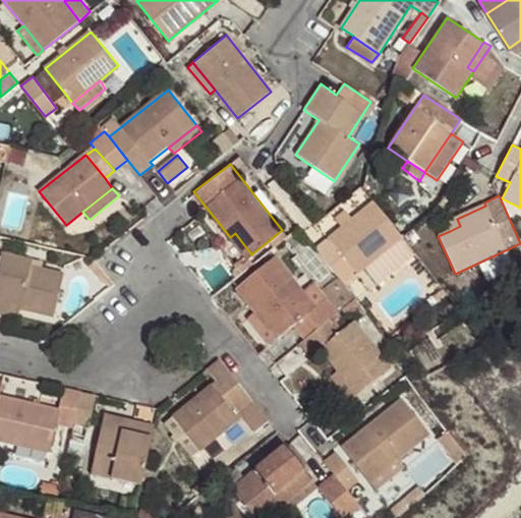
[(341,227),(314,248),(337,275),(343,282),(401,235),(373,200),(352,218),(341,227)]
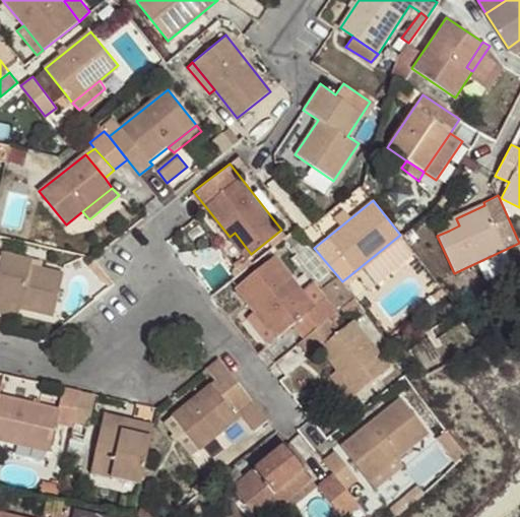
[(332,216),(340,227),(351,217),(343,207),(332,216)]
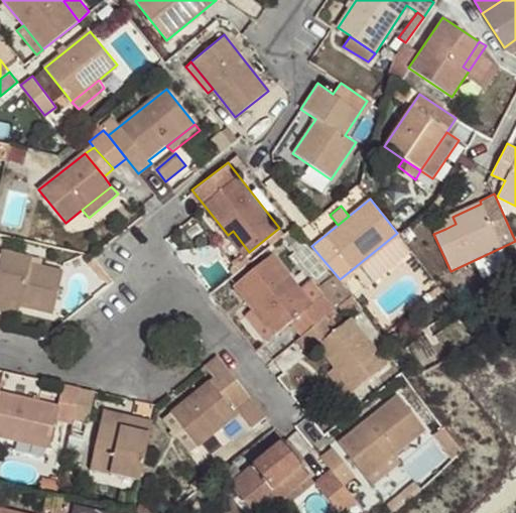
[(456,224),(453,217),(442,222),(445,229),(456,224)]
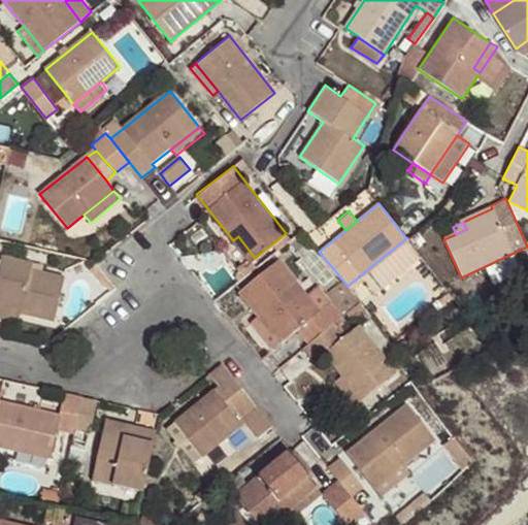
[(238,236),(233,240),(251,263),(256,259),(255,258),(238,236)]
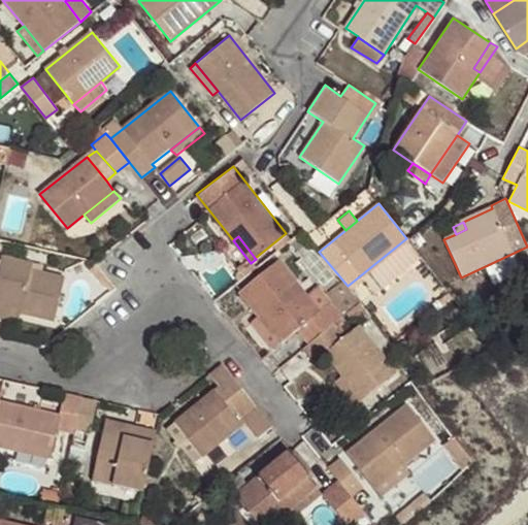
[(0,301),(24,307),(22,313),(55,320),(64,277),(31,270),(33,263),(1,256),(0,259),(0,301)]
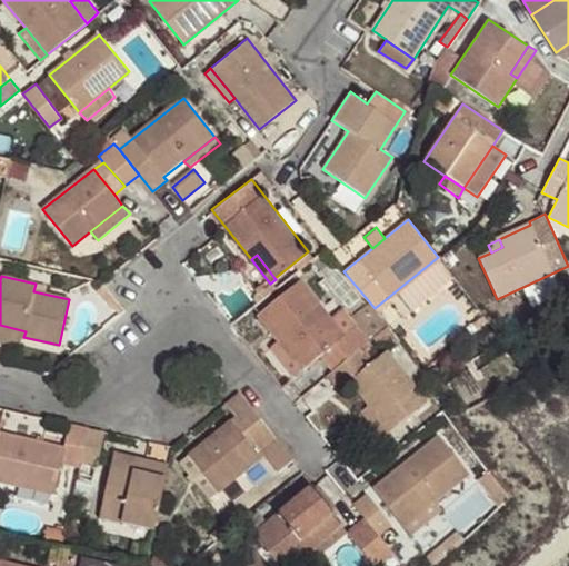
[(367,340),(355,325),(345,334),(300,278),(255,314),(277,340),(301,370),(321,355),(332,368),(367,340)]
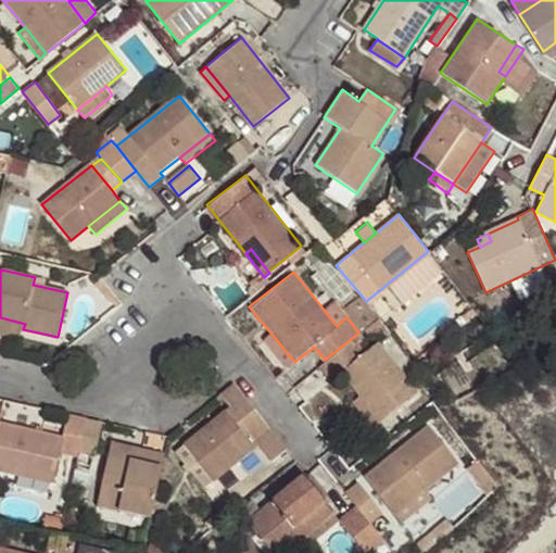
[(366,301),(359,293),(353,300),(359,308),(346,317),(358,332),(365,328),(379,317),(366,301)]
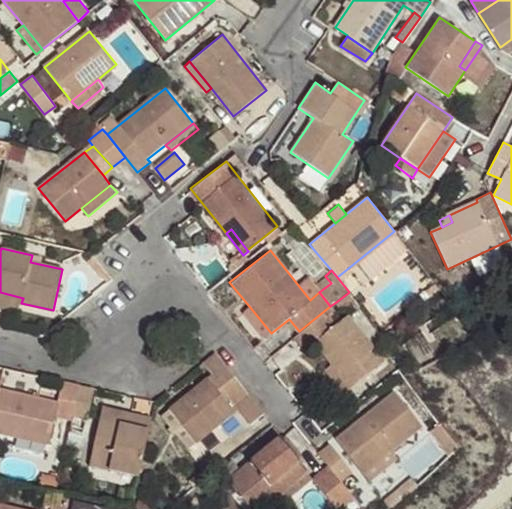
[(0,292),(0,305),(19,310),(21,303),(23,298),(0,292)]
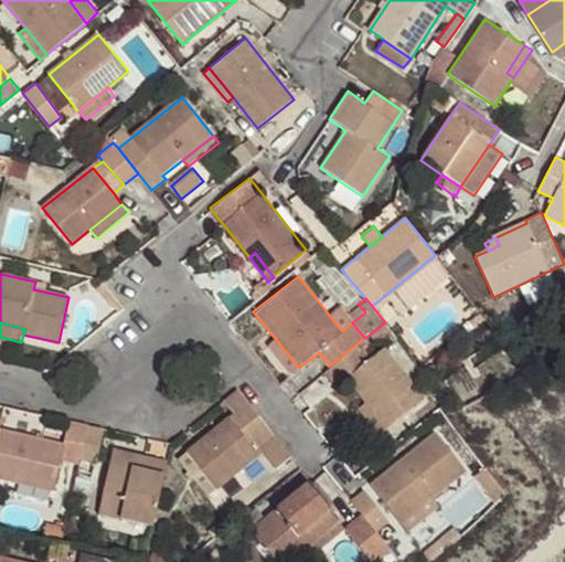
[(388,343),(397,337),(385,322),(371,333),(379,341),(382,338),(388,343)]
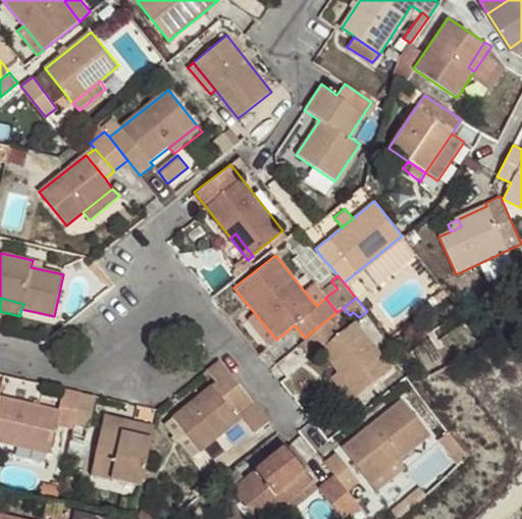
[(276,340),(254,312),(247,317),(268,346),(276,340)]
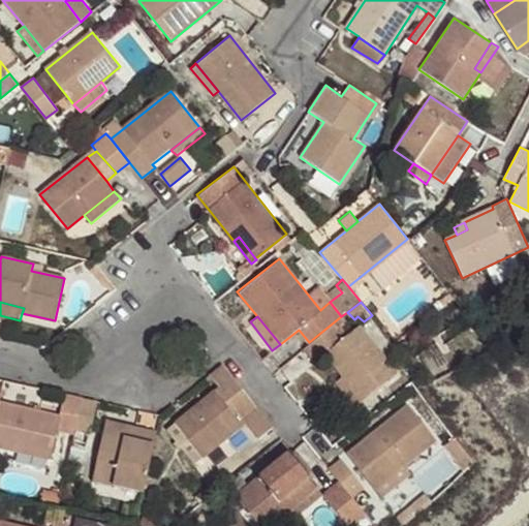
[(309,342),(304,346),(315,360),(324,352),(342,376),(363,402),(400,373),(361,323),(353,330),(341,316),(309,342)]
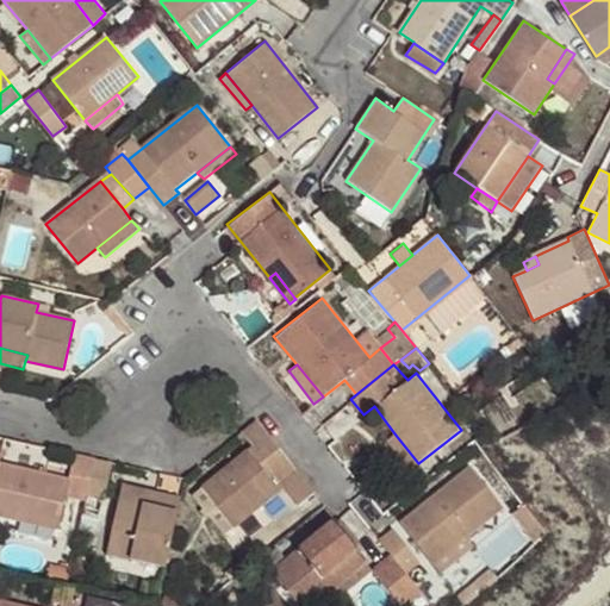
[(256,419),(240,432),(250,445),(200,486),(232,526),(280,488),(275,483),(279,481),(296,468),(256,419)]
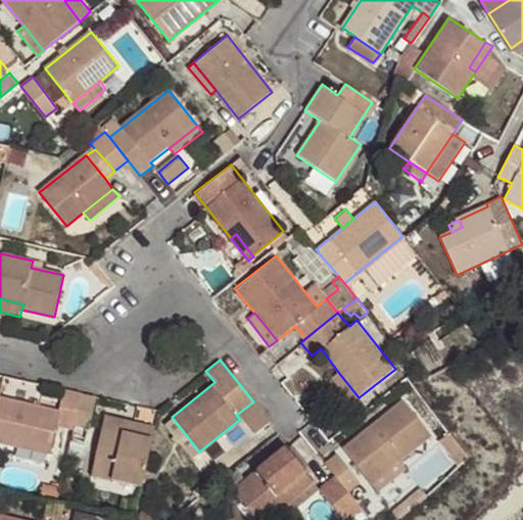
[(351,402),(359,397),(338,372),(331,377),(351,402)]
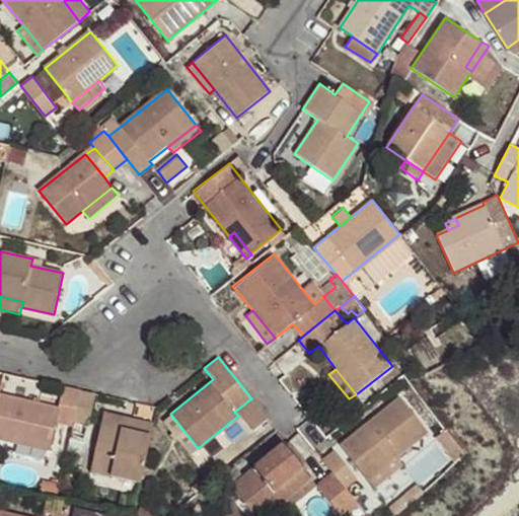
[(0,393),(0,438),(49,449),(55,423),(71,426),(72,420),(80,387),(63,384),(58,407),(0,393)]
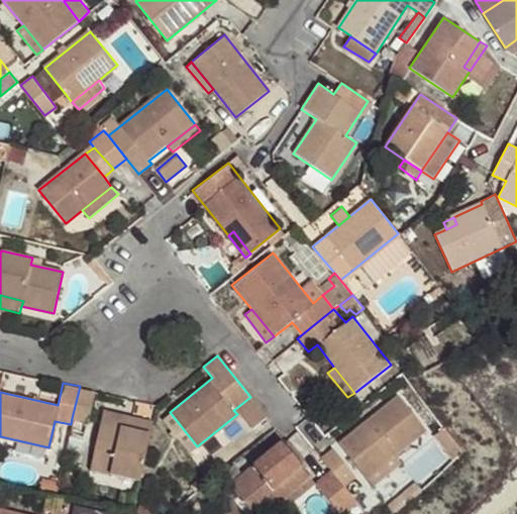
[(88,422),(95,390),(80,386),(72,418),(88,422)]
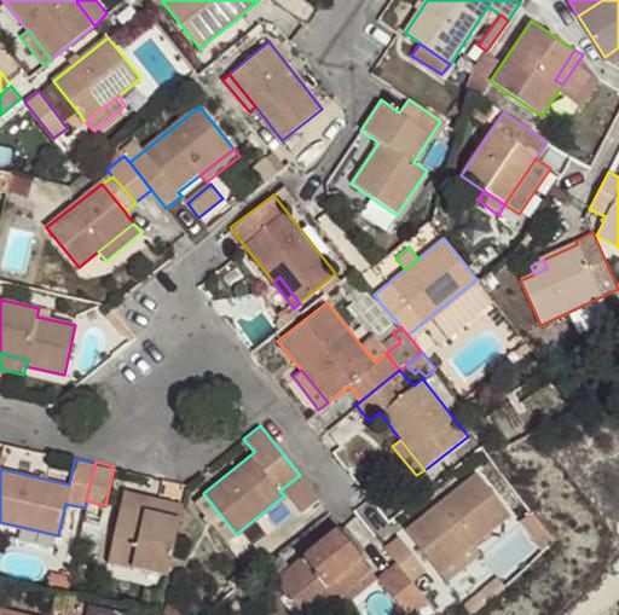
[(405,528),(438,570),(475,541),(512,512),(478,470),(405,528)]
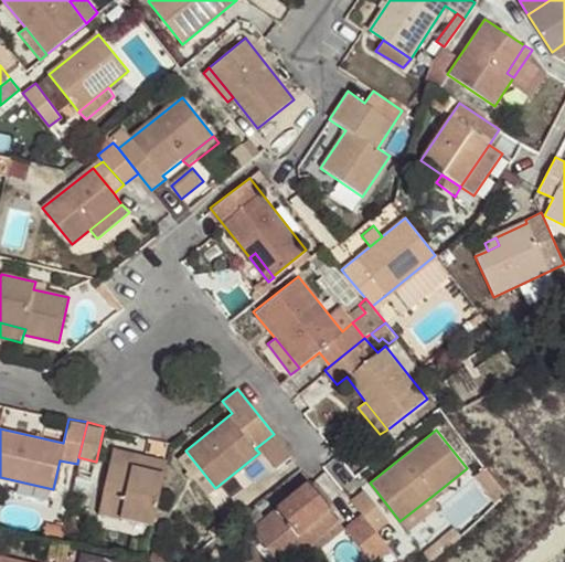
[(276,468),(290,455),(274,434),(258,446),(276,468)]
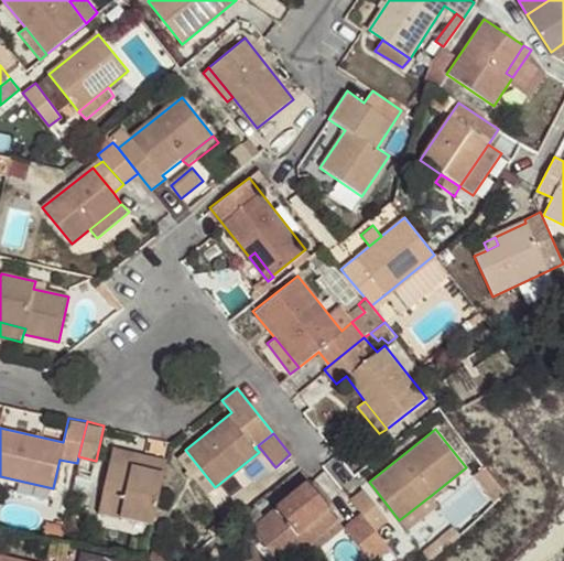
[(152,522),(163,472),(133,465),(136,451),(111,445),(97,513),(119,517),(120,516),(152,522)]
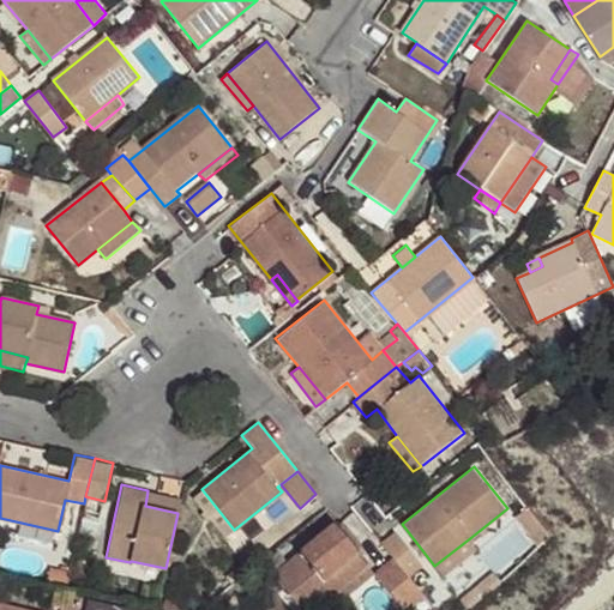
[(234,530),(202,489),(192,496),(224,537),(234,530)]
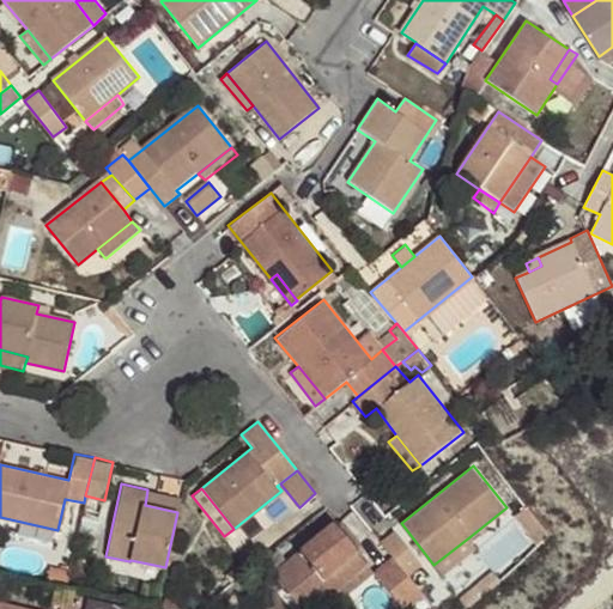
[(177,512),(180,497),(147,489),(145,505),(177,512)]
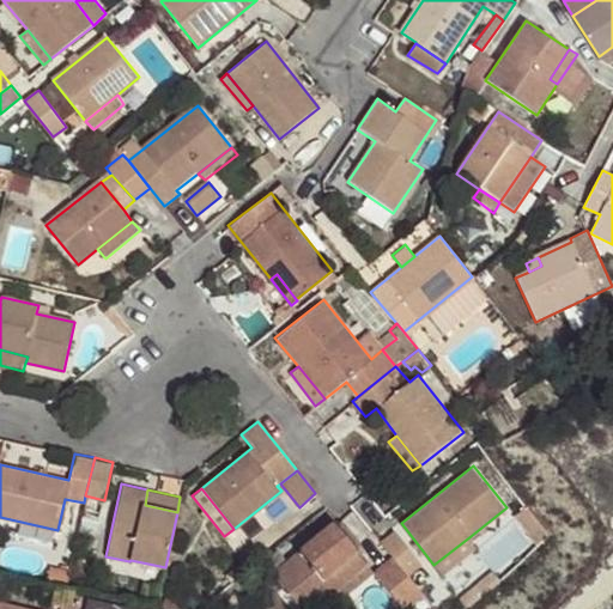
[(551,530),(527,500),(514,512),(536,541),(551,530)]
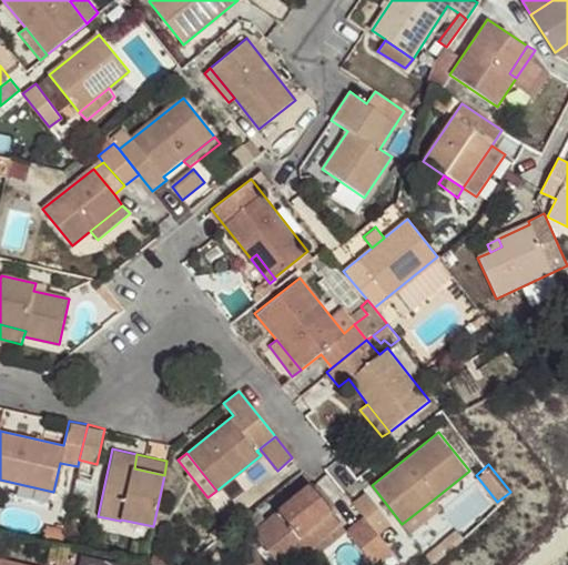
[(331,500),(315,480),(312,482),(308,484),(325,504),(331,500)]
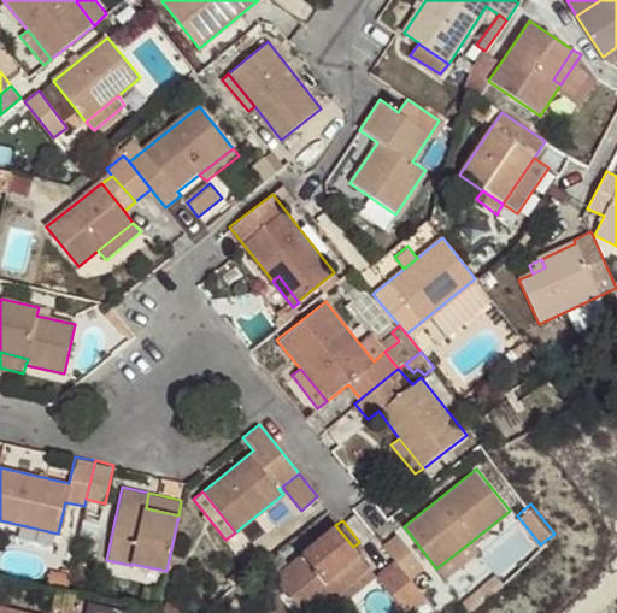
[(353,547),(335,525),(272,577),(301,612),(312,612),(345,588),(370,567),(353,547)]
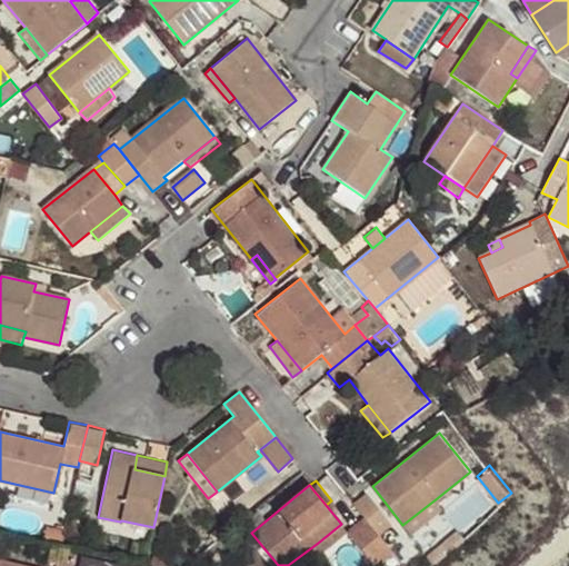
[(366,492),(352,504),(363,517),(377,535),(392,523),(366,492)]
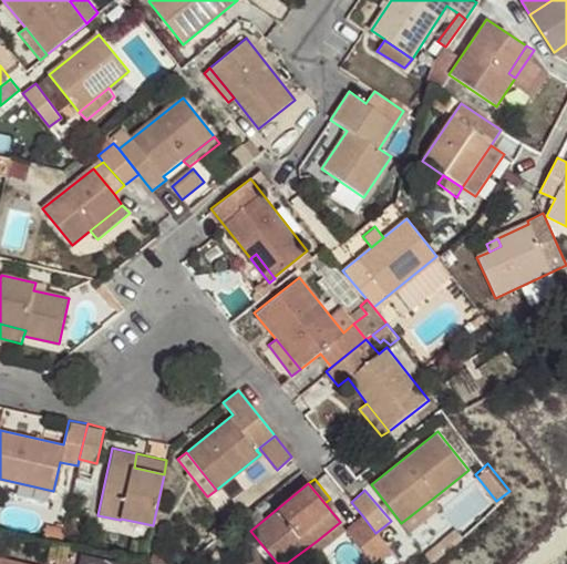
[(435,496),(401,523),(409,532),(442,505),(435,496)]
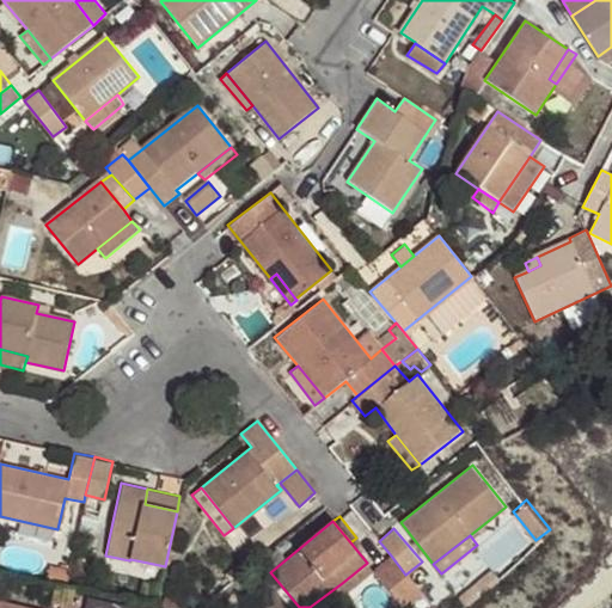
[(404,607),(421,594),(405,575),(391,556),(373,570),(377,575),(404,607)]
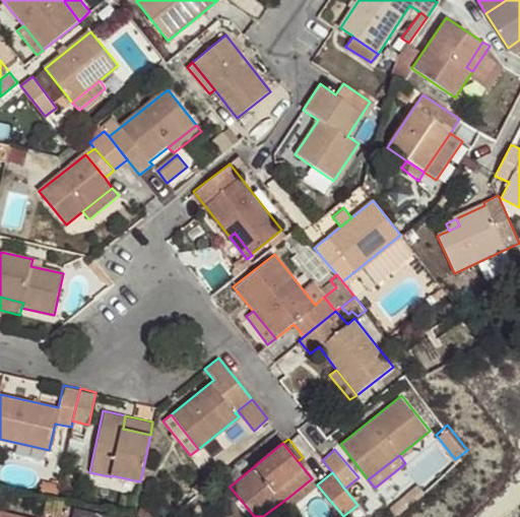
[(299,505),(320,489),(317,485),(312,478),(290,496),(299,505)]
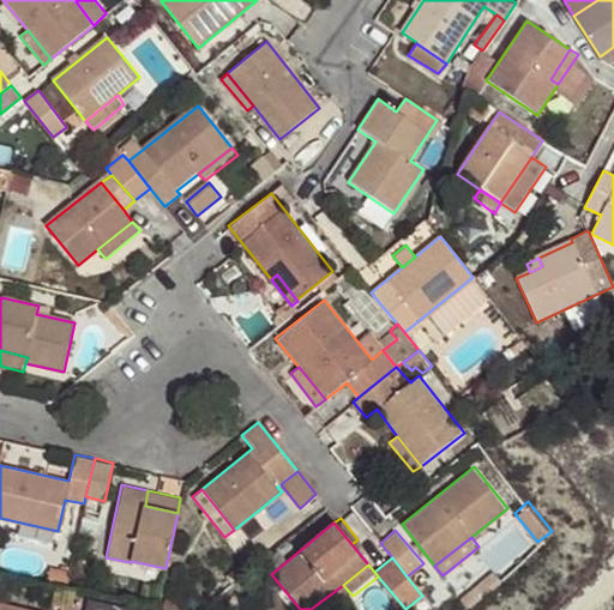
[(232,583),(241,574),(235,566),(224,574),(232,583)]
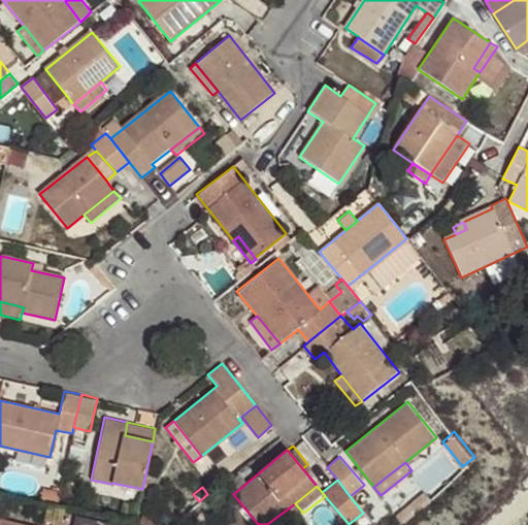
[(56,505),(45,503),(41,521),(51,524),(56,505)]
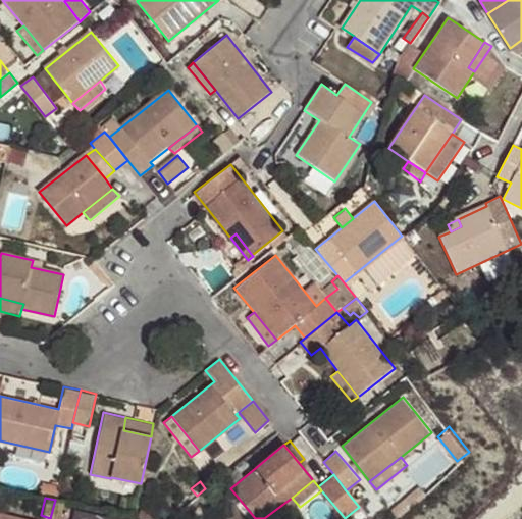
[(60,518),(64,502),(55,500),(50,518),(60,518)]
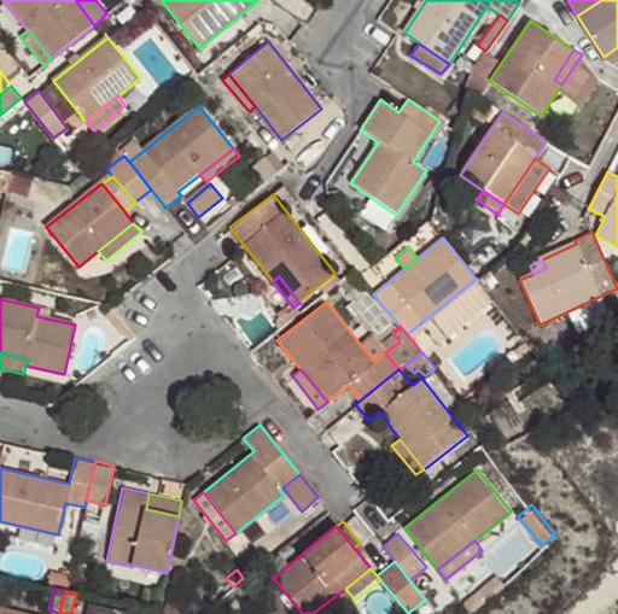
[(264,601),(275,613),(291,613),(274,595),(264,601)]
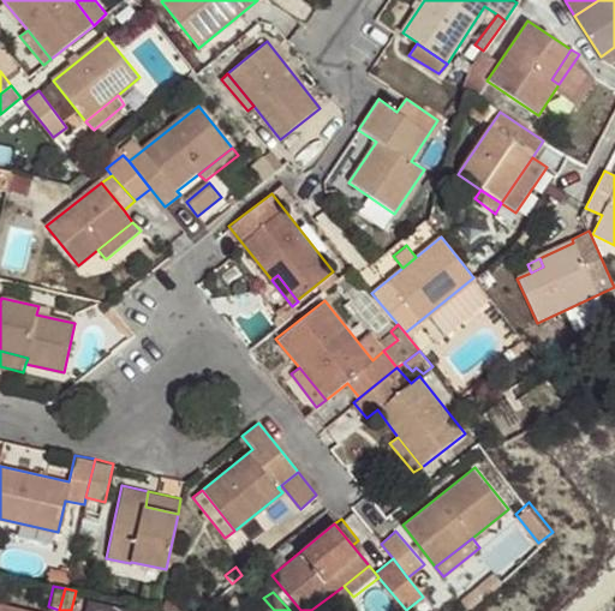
[(406,610),(423,610),(430,606),(423,597),(406,610)]
